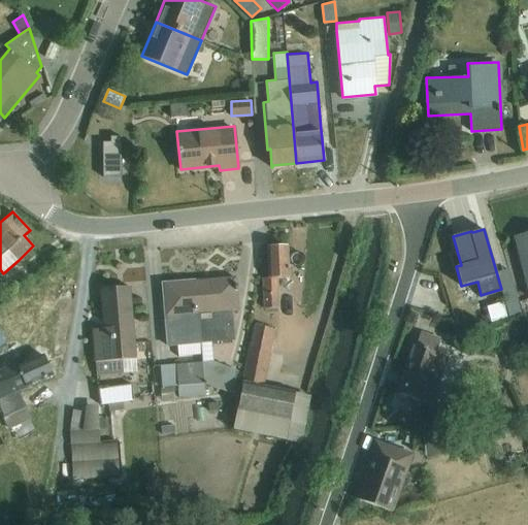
[(527,233),(516,236),(527,287),(527,233)]
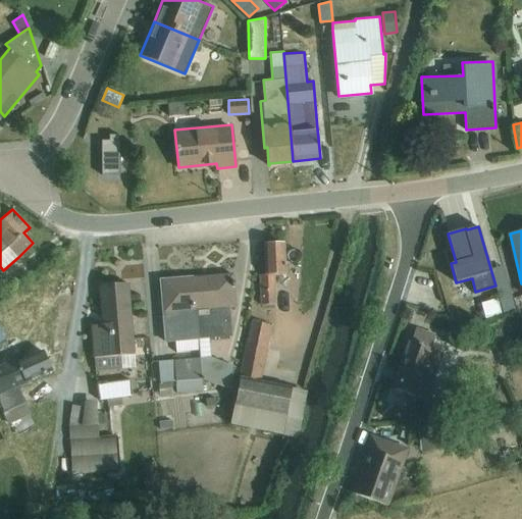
[(260,304),(275,303),(274,273),(285,273),(284,244),(264,245),(265,273),(259,273),(260,304)]
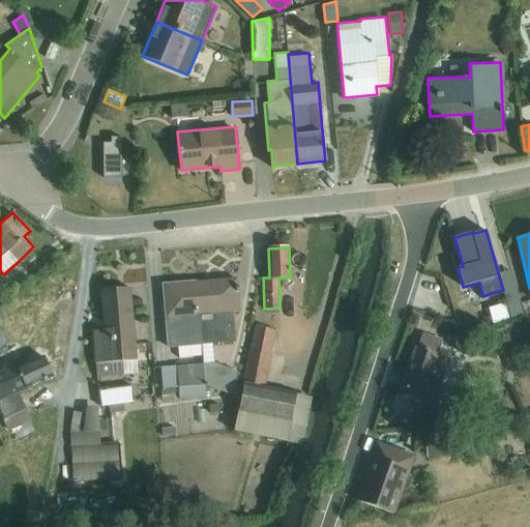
[(498,272),(503,290),(505,299),(518,295),(509,269),(498,272)]
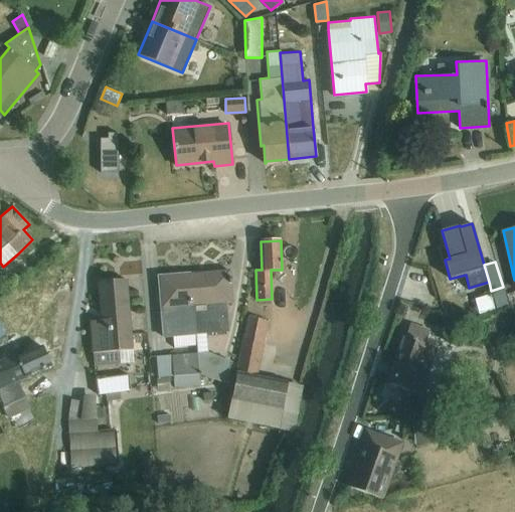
[(223,382),(231,361),(207,351),(206,334),(229,332),(227,304),(232,303),(229,270),(190,274),(196,345),(197,353),(198,373),(223,382)]
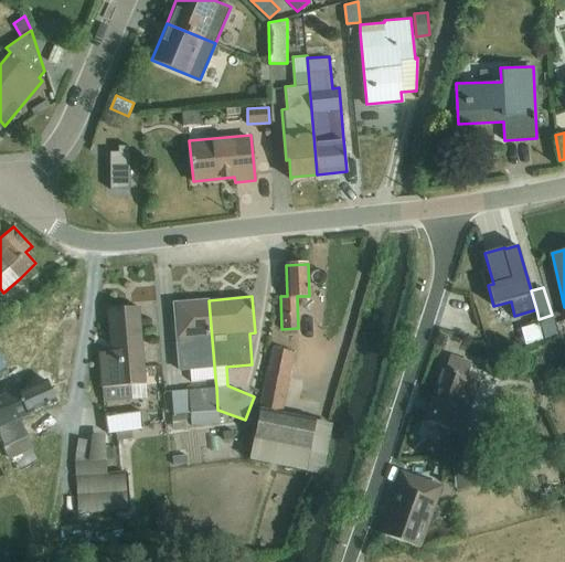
[(191,381),(215,379),(209,300),(174,303),(180,370),(190,369),(191,381)]
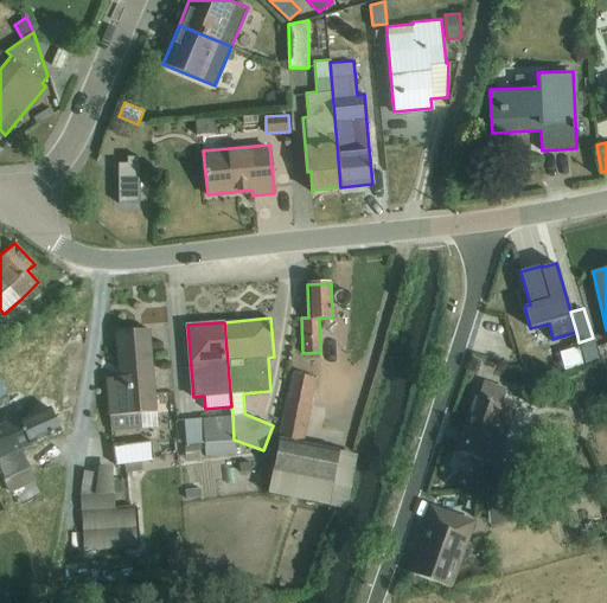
[(141,428),(140,412),(157,411),(149,328),(116,332),(120,376),(106,377),(109,415),(110,431),(141,428)]
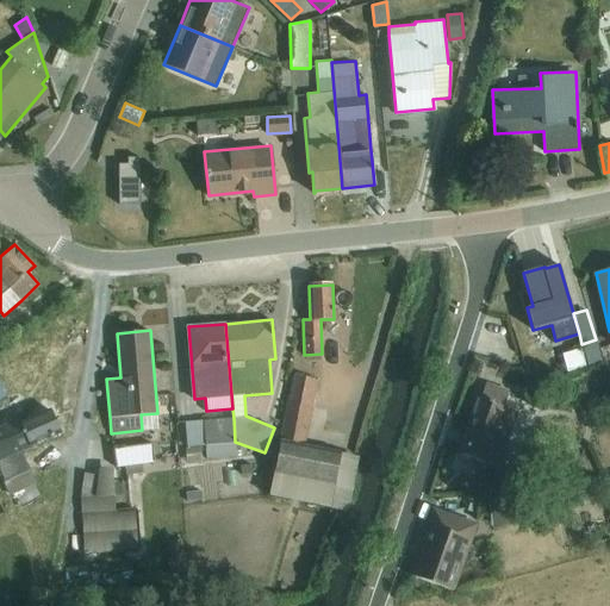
[(596,339),(582,344),(587,364),(602,361),(596,339)]
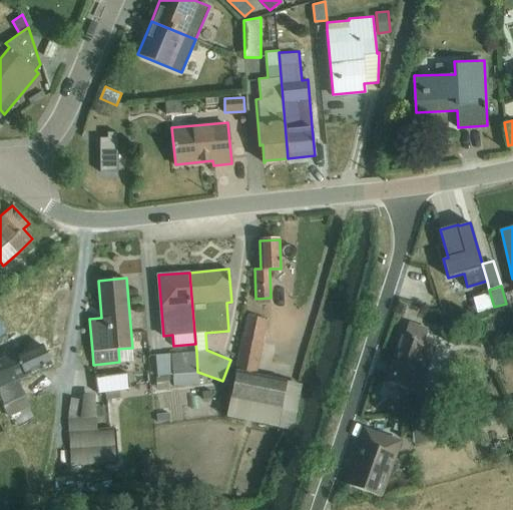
[(488,293),(473,297),(477,313),(493,308),(488,293)]
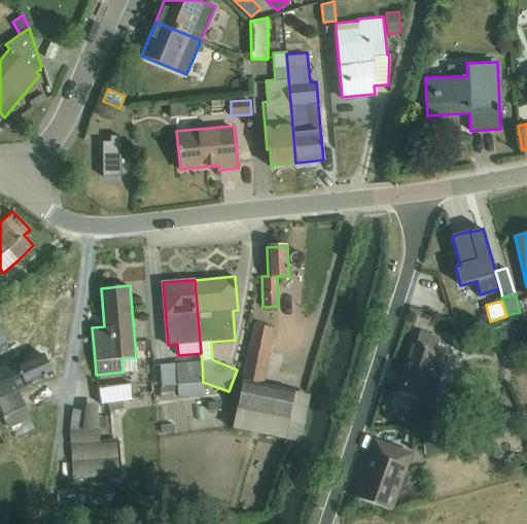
[(233,428),(285,439),(294,391),(265,385),(275,327),(252,323),(233,428)]
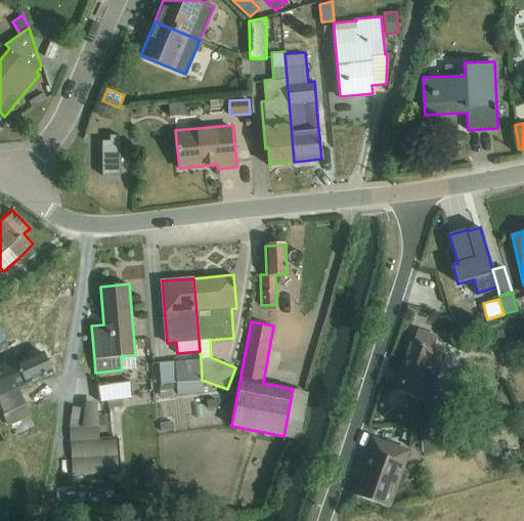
[(396,390),(429,401),(442,364),(429,360),(434,349),(432,348),(436,337),(417,331),(396,390)]
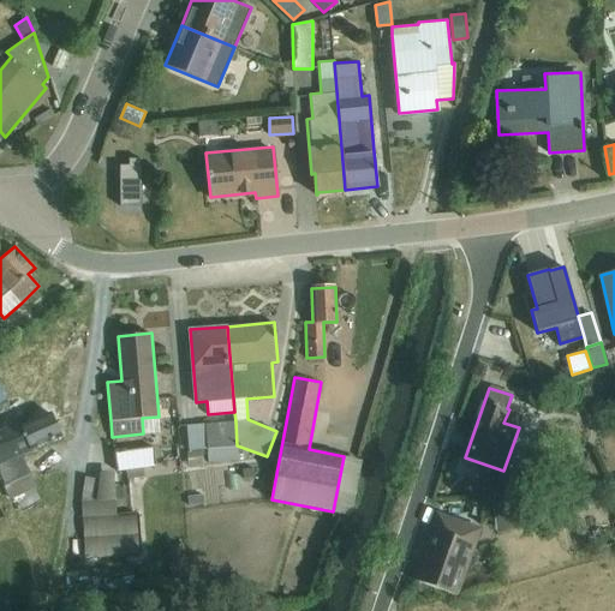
[(0,460),(21,453),(61,436),(52,413),(22,426),(19,420),(0,429),(0,460)]
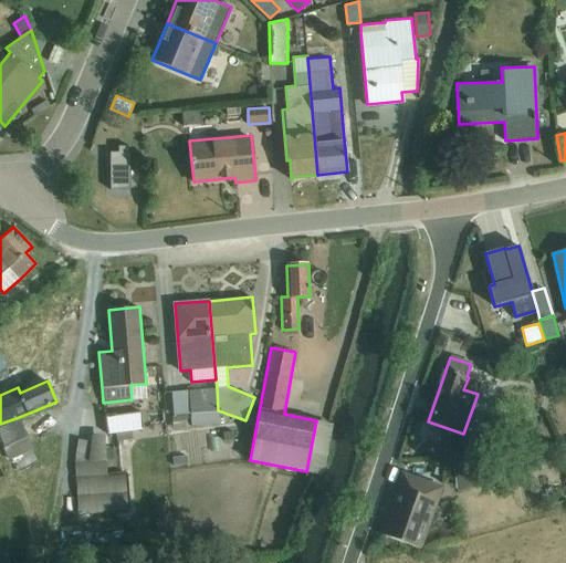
[(191,426),(220,423),(218,410),(217,388),(173,391),(174,414),(190,413),(191,426)]
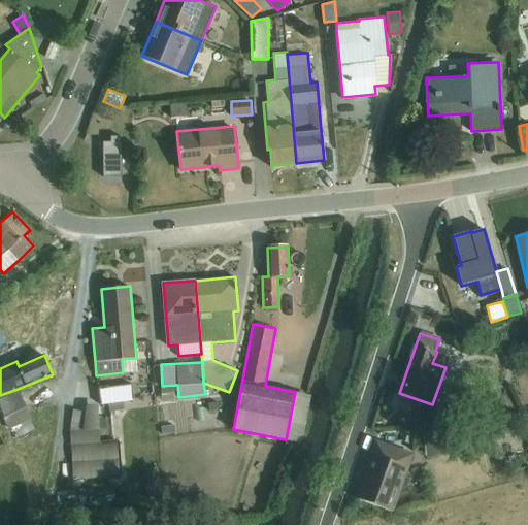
[(131,384),(98,388),(101,404),(107,403),(108,411),(123,408),(123,401),(133,400),(131,384)]
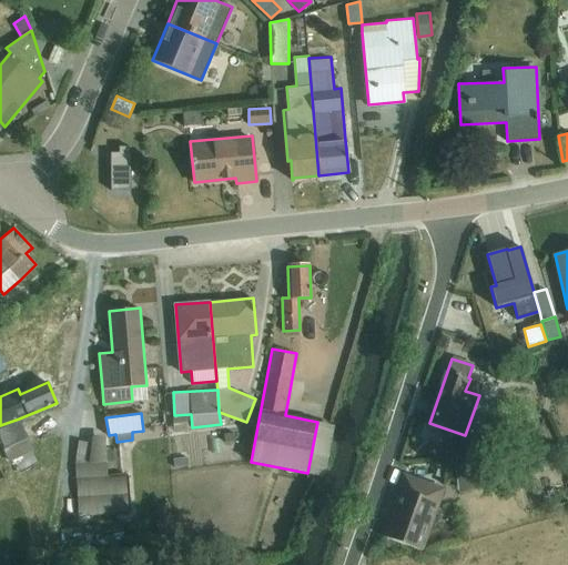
[(188,416),(173,416),(173,429),(188,430),(188,416)]
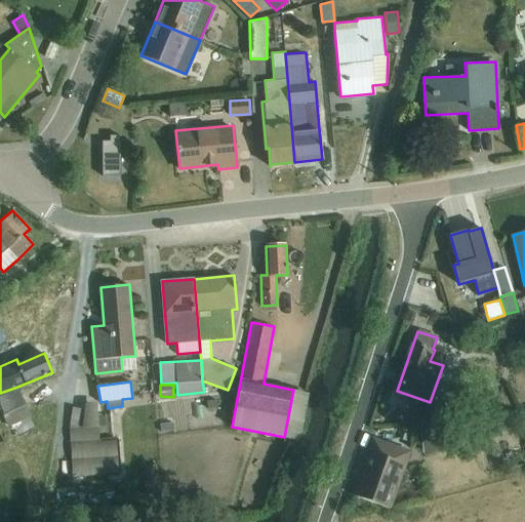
[(17,387),(0,393),(0,405),(4,414),(2,415),(7,426),(30,415),(25,404),(26,404),(22,395),(17,387)]
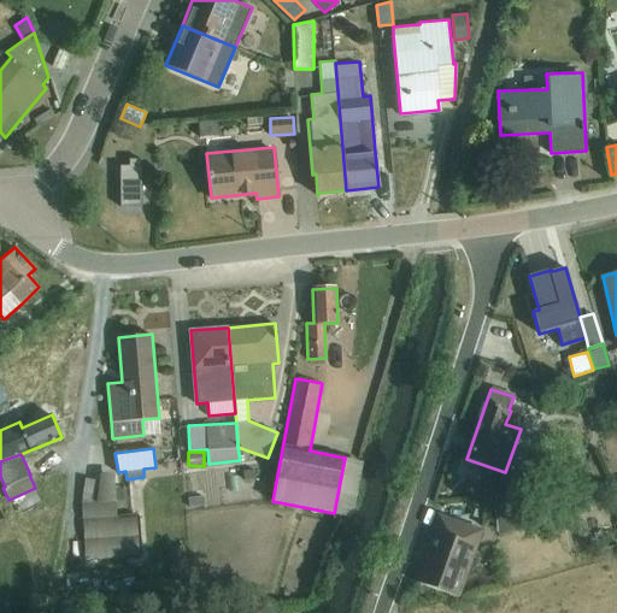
[(348,517),(354,491),(356,485),(360,461),(345,458),(341,481),(334,513),(345,516),(348,517)]
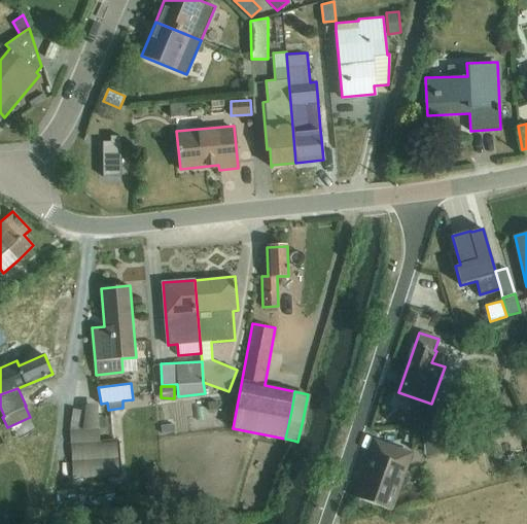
[(72,408),(69,429),(72,477),(118,474),(116,441),(100,442),(98,405),(84,406),(84,410),(72,408)]
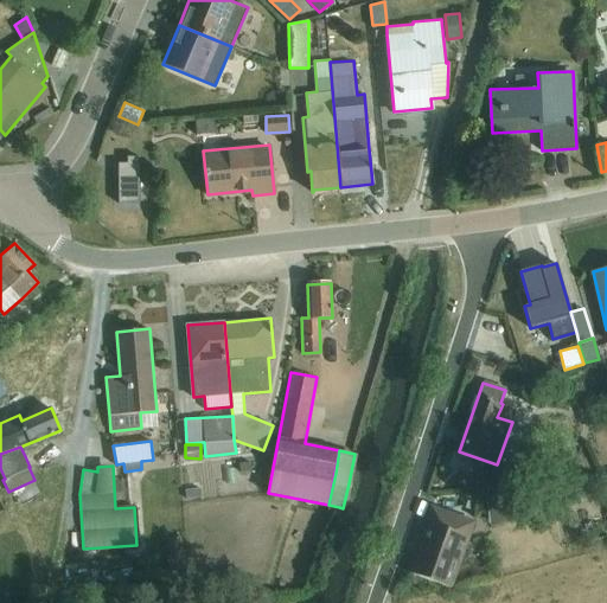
[(487,496),(491,524),(518,520),(518,513),(529,512),(528,501),(524,501),(523,492),(487,496)]
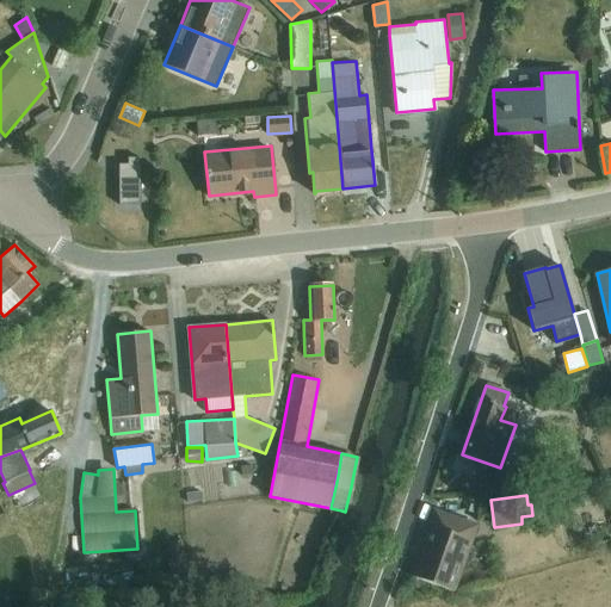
[(434,509),(411,576),(456,587),(477,525),(434,509)]
